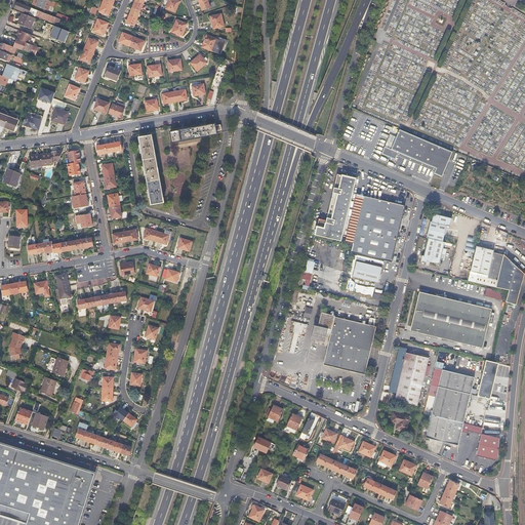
[(47,0),(38,0),(37,5),(44,8),(47,0)]
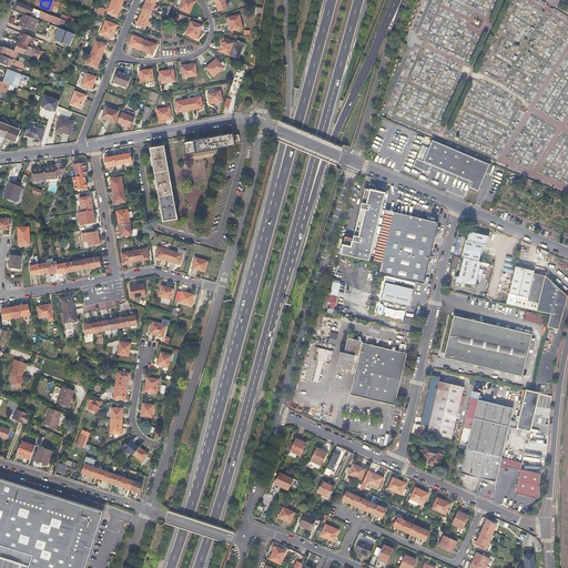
[(60,2),(54,0),(51,0),(48,9),(52,11),(54,7),(58,9),(60,2)]
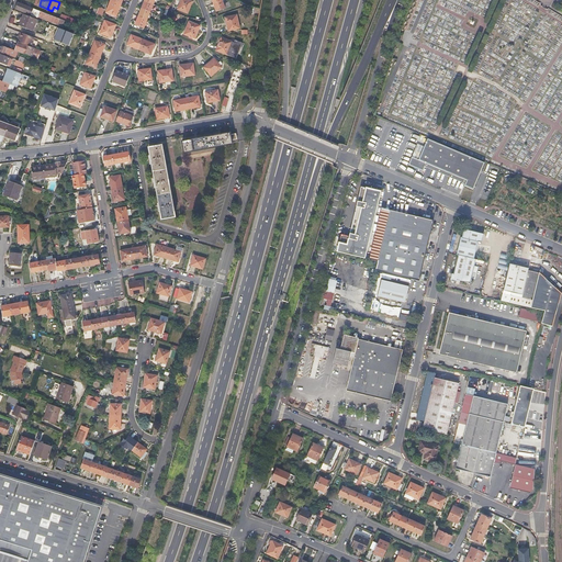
[(113,1),(109,13),(116,17),(123,0),(117,0),(117,1),(113,0),(113,1)]
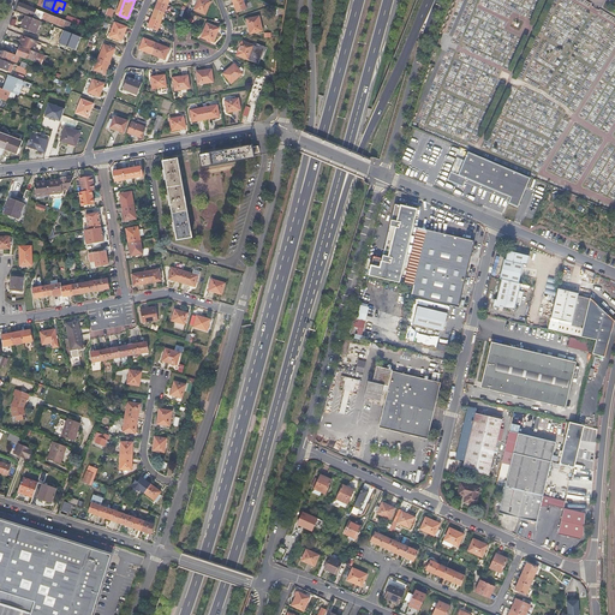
[(168,0),(157,0),(148,27),(157,30),(168,0)]
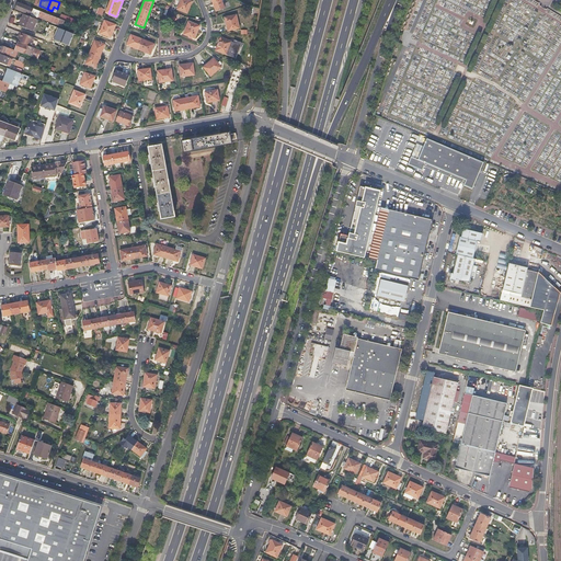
[(187,13),(193,1),(189,0),(180,0),(176,9),(187,13)]
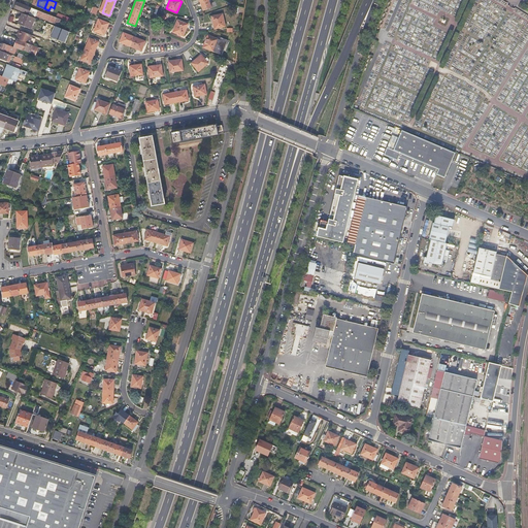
[(211,7),(209,0),(199,0),(203,10),(211,7)]
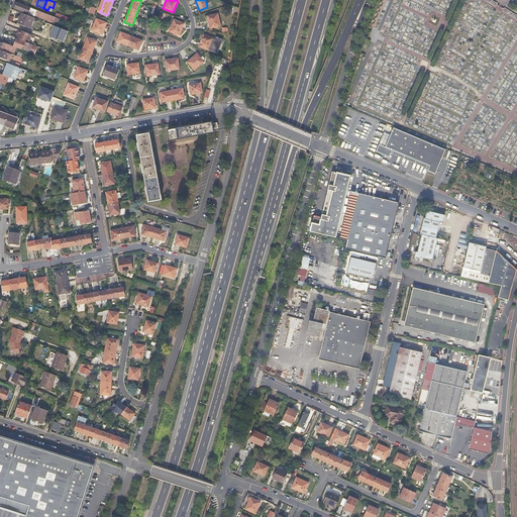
[(16,6),(15,8),(36,16),(55,22),(54,24),(59,25),(61,19),(55,17),(17,2),(16,6)]
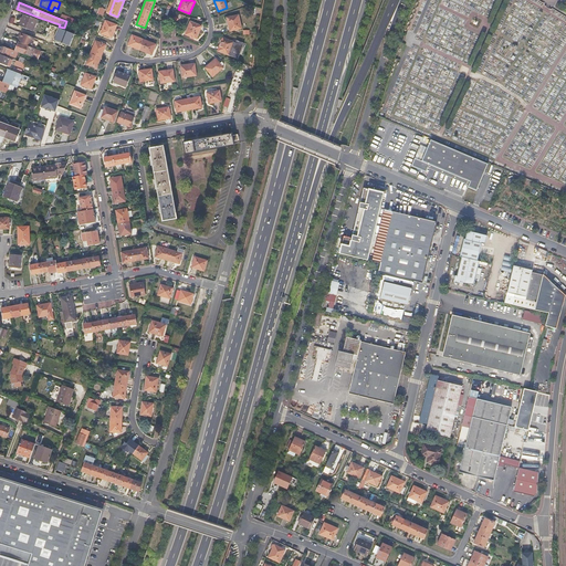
[(40,18),(17,9),(16,11),(24,14),(37,20),(39,20),(40,18)]
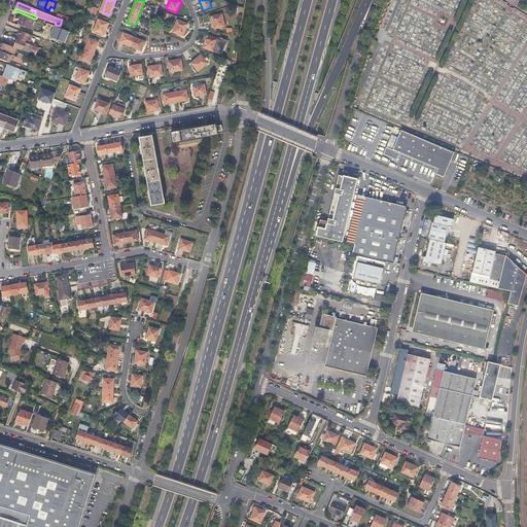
[(34,19),(23,13),(20,20),(22,20),(20,25),(30,29),(34,19)]
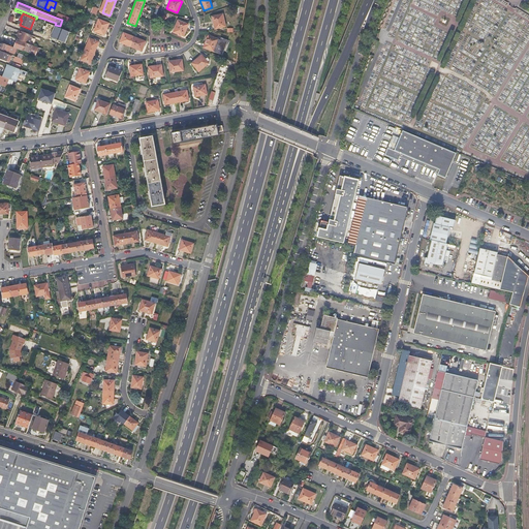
[(58,13),(56,18),(62,20),(69,23),(71,19),(58,13)]
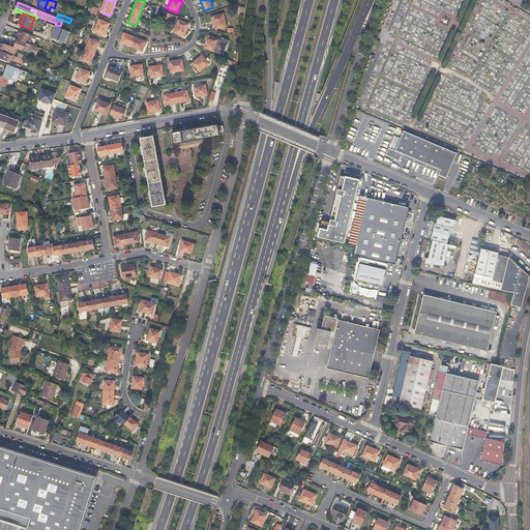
[(226,26),(224,13),(212,17),(215,29),(226,26)]
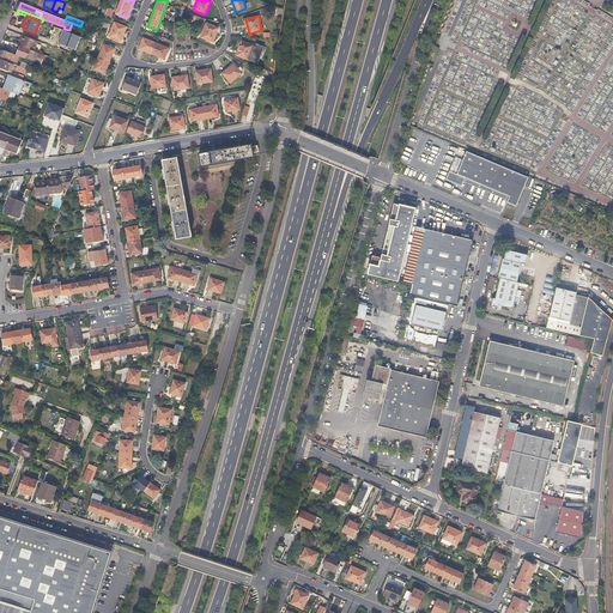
[(116,23),(111,36),(122,41),(127,26),(116,23)]
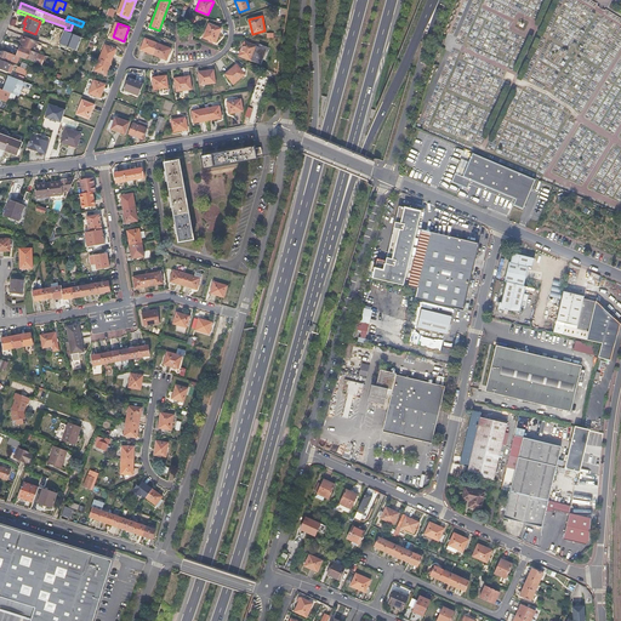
[(215,43),(221,29),(209,24),(203,38),(215,43)]
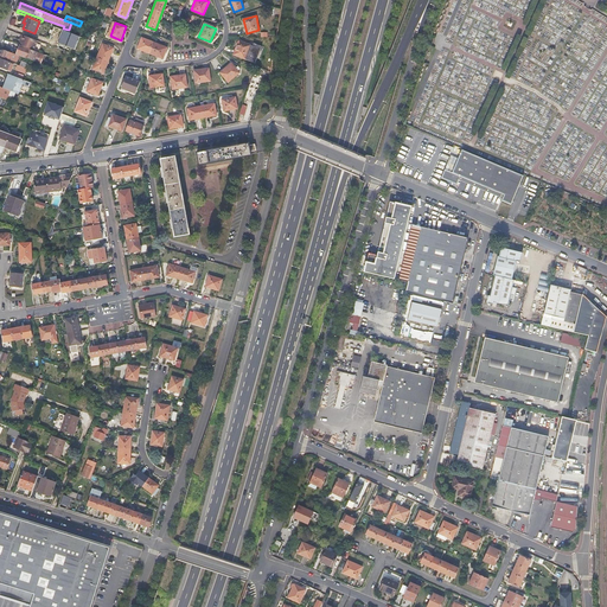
[(23,34),(20,40),(23,42),(21,45),(34,50),(38,40),(23,34)]
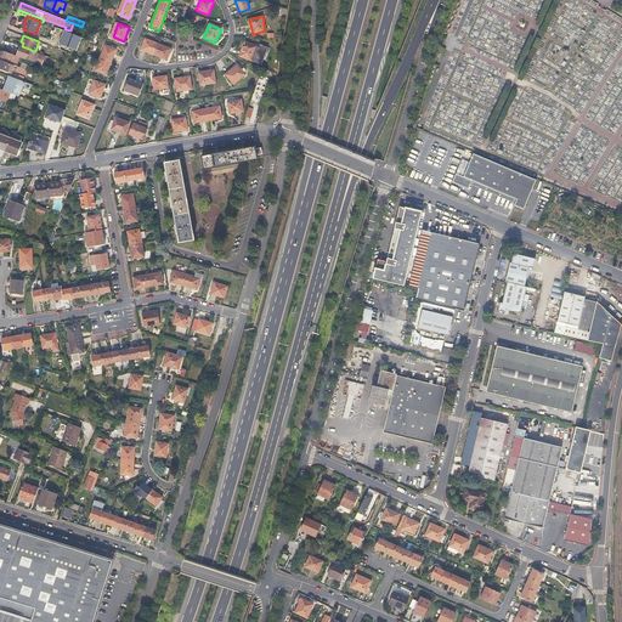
[(91,41),(79,37),(77,43),(89,47),(91,41)]
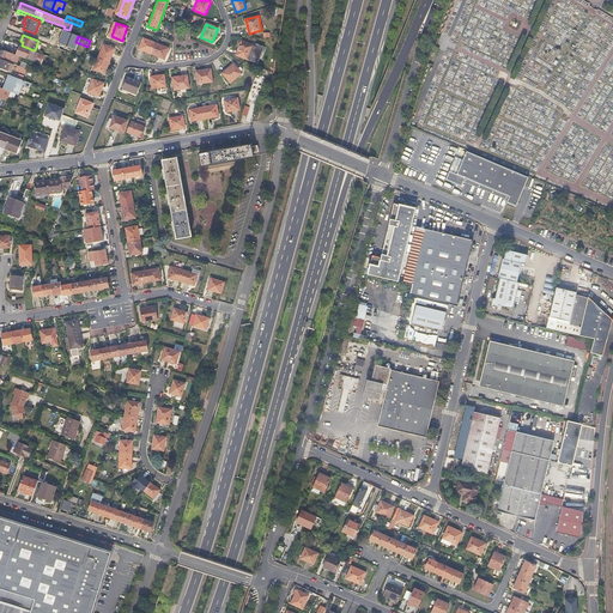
[(169,48),(143,37),(138,49),(164,59),(169,48)]
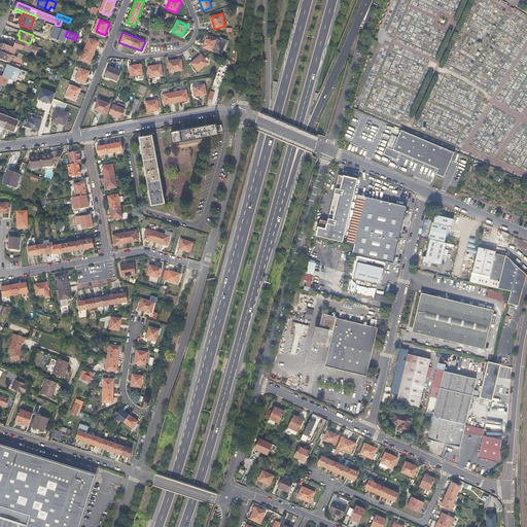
[(213,51),(218,39),(208,35),(203,47),(213,51)]
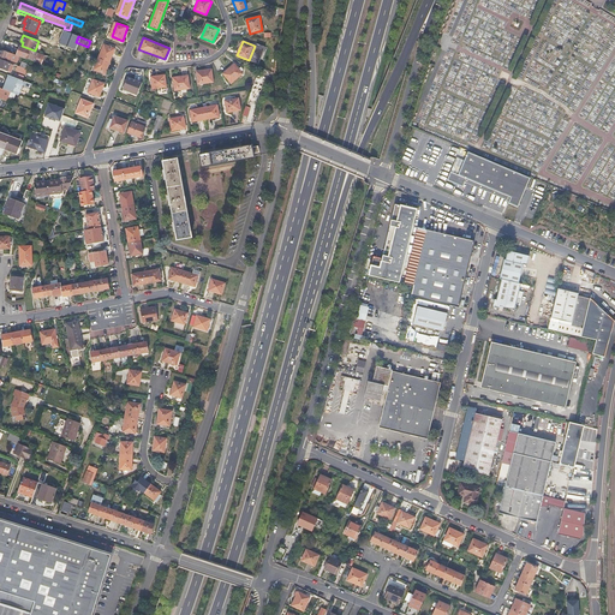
[(97,57),(103,59),(108,46),(102,43),(97,57)]
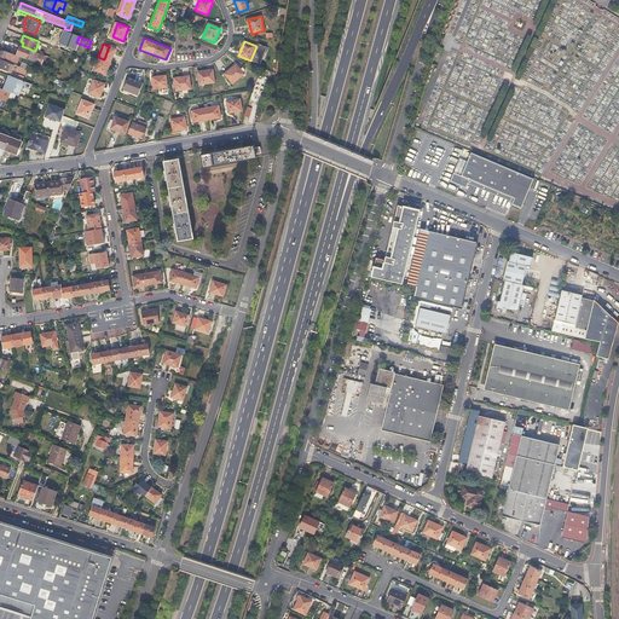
[(21,46),(16,56),(19,57),(41,64),(45,56),(35,51),(22,46),(21,46)]
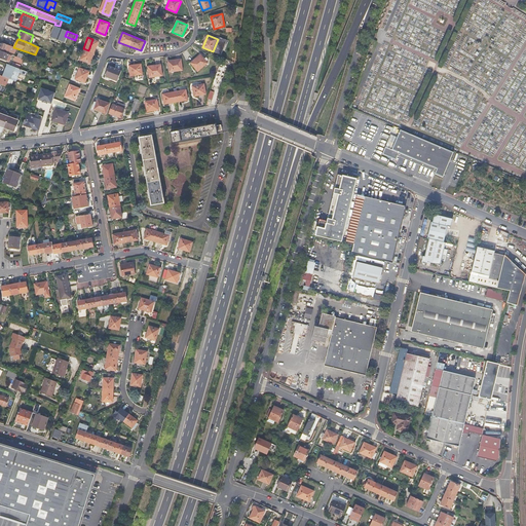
[(98,41),(92,39),(85,62),(89,63),(98,41)]
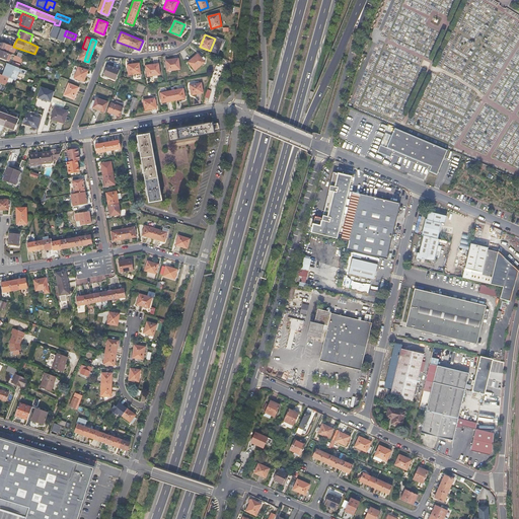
[(13,47),(0,41),(0,47),(14,53),(16,48),(13,47)]
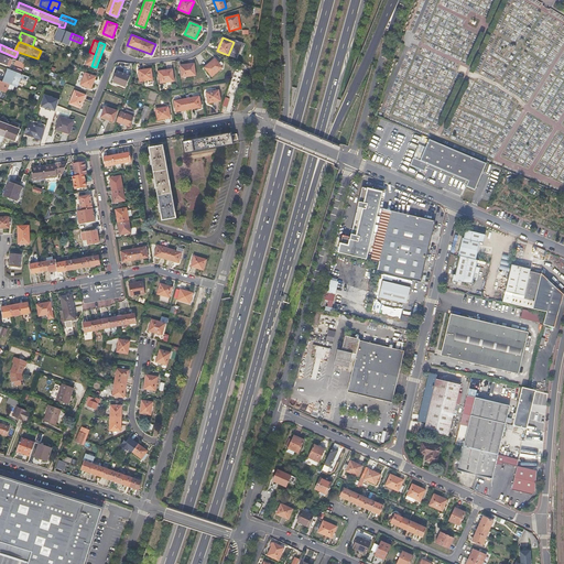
[(95,54),(89,52),(85,63),(90,66),(95,54)]
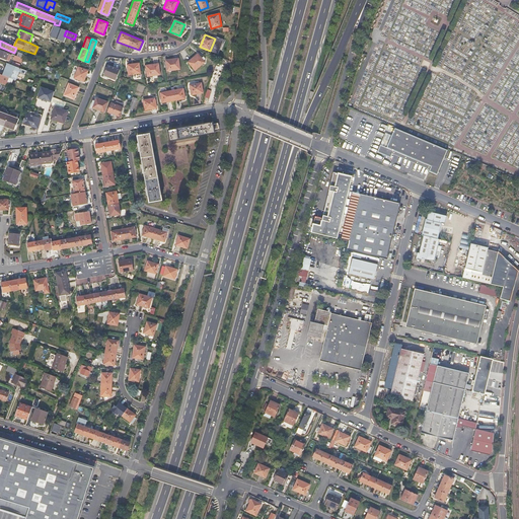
[(0,53),(0,58),(6,60),(9,54),(1,51),(0,53)]
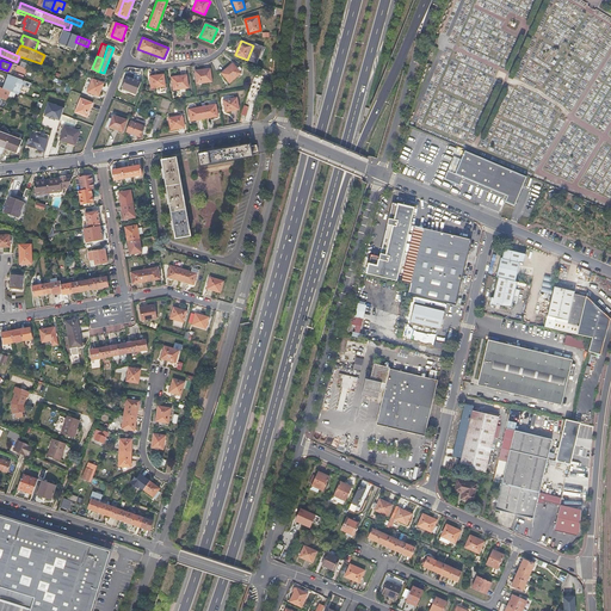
[(230,84),(242,74),(233,65),(222,74),(230,84)]
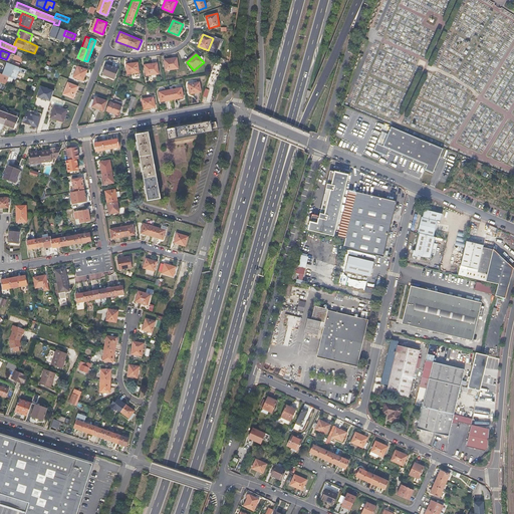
[(178,68),(177,57),(164,59),(166,70),(178,68)]
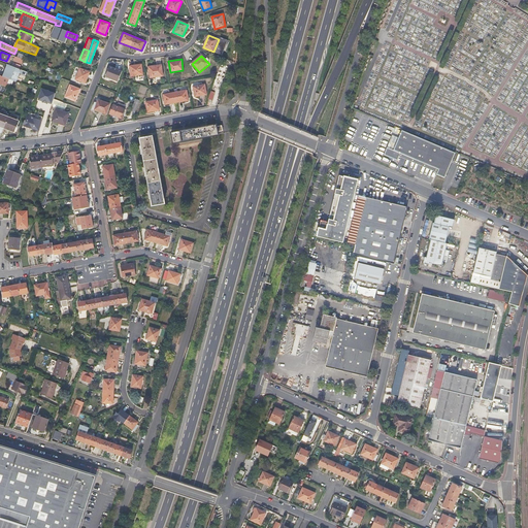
[(141,73),(141,63),(129,64),(130,74),(141,73)]
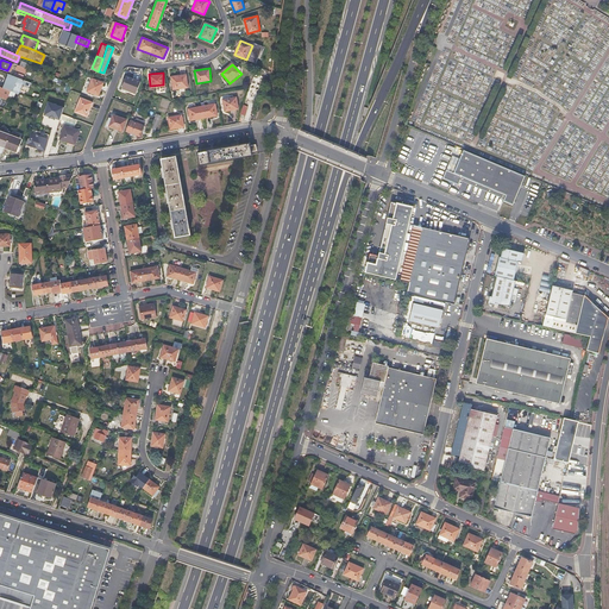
[(11,75),(5,89),(16,93),(18,94),(24,80),(23,80),(14,76),(11,75)]
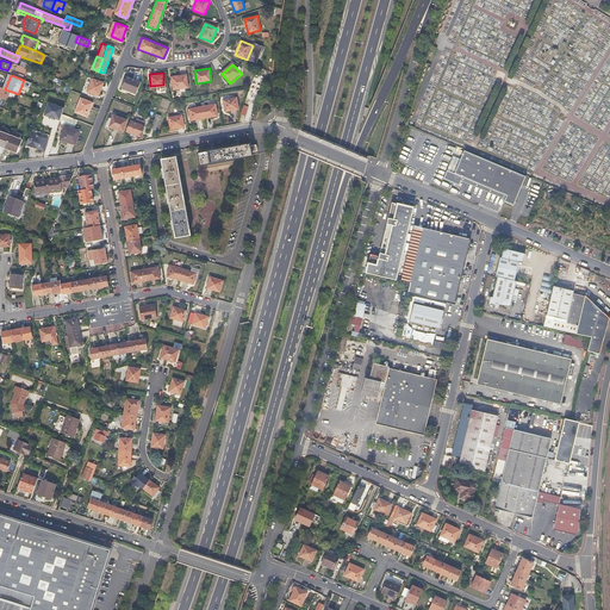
[(136,93),(141,81),(128,75),(122,87),(136,93)]
